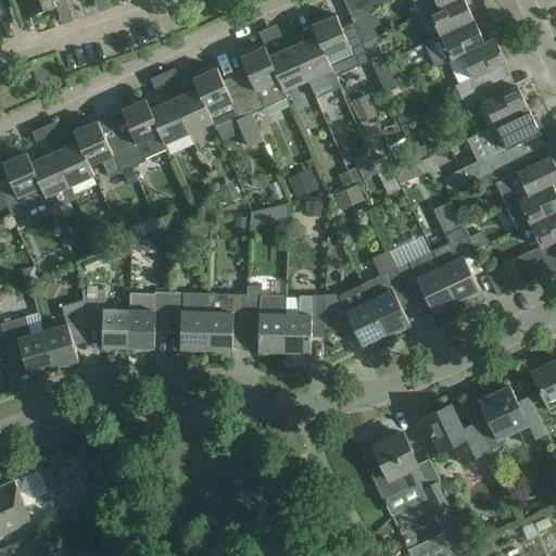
[(53,0),(25,0),(30,15),(55,7),(53,0)]
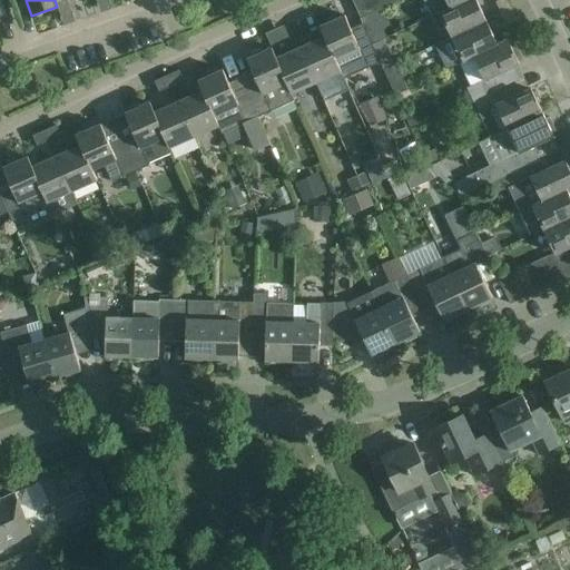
[(373,13),(367,0),(352,0),(361,19),(373,13)]
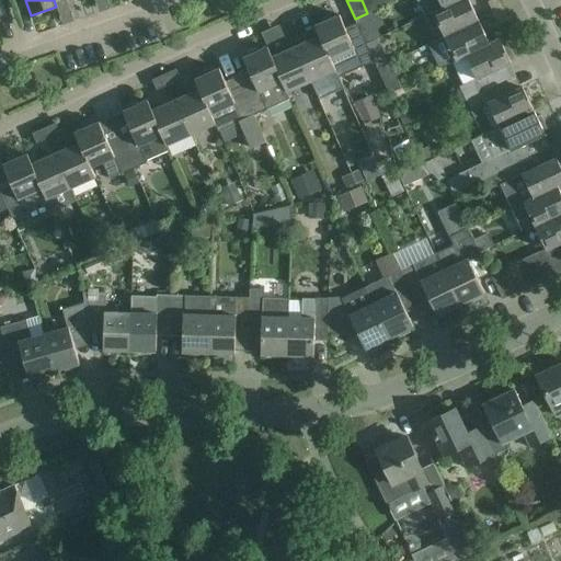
[(379,8),(376,0),(362,0),(367,13),(379,8)]
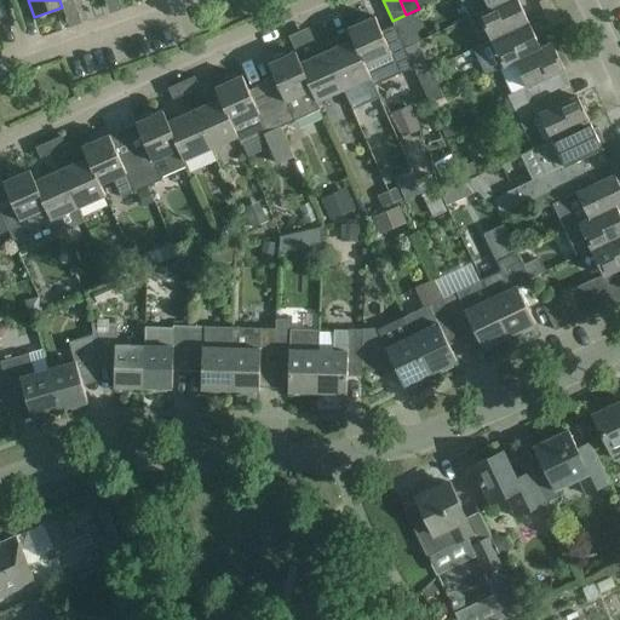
[(461,0),(471,18),(478,15),(509,0),(461,0)]
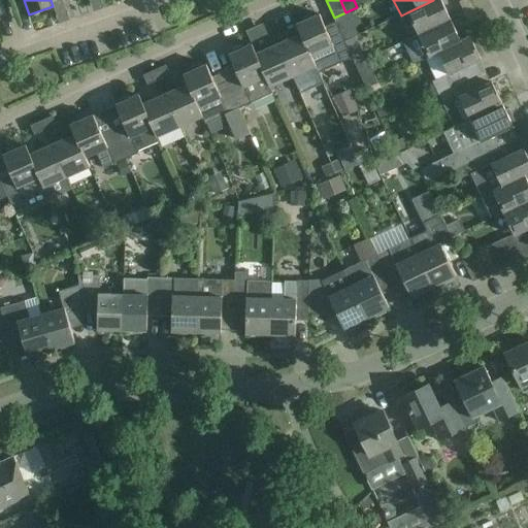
[(440,0),(433,0),(407,12),(418,34),(450,19),(440,0)]
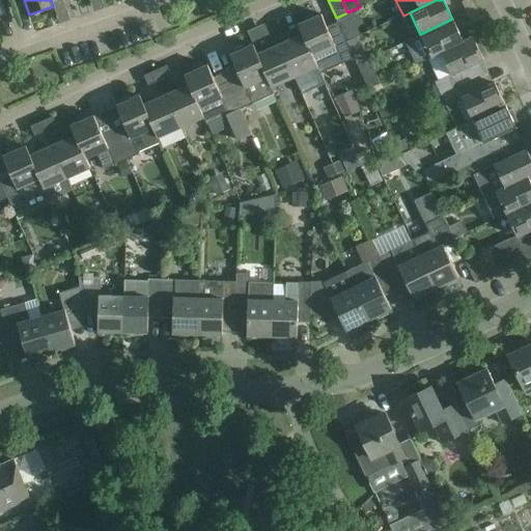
[(464,0),(462,1),(467,12),(476,8),(472,0),(464,0)]
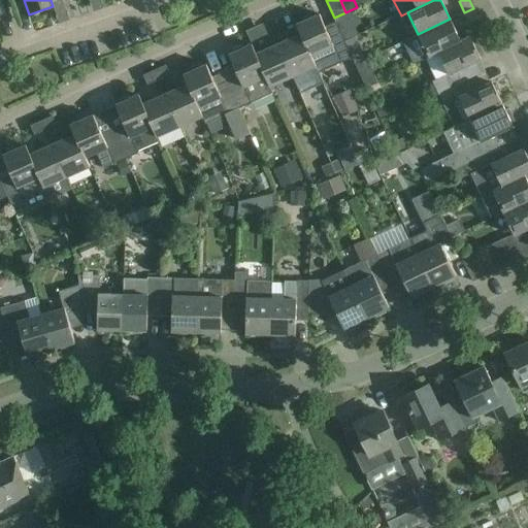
[(473,8),(464,12),(469,24),(479,20),(473,8)]
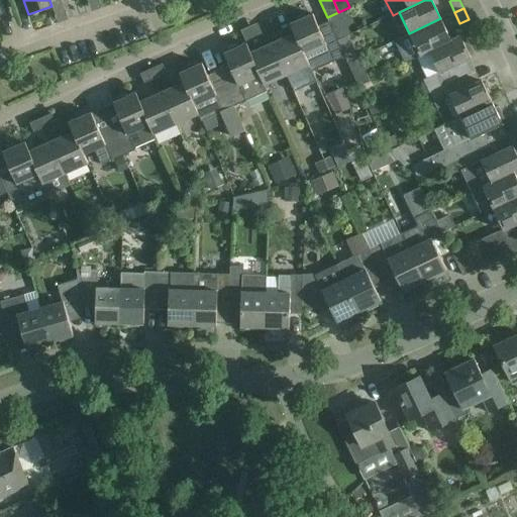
[(292,22),(291,23),(295,32),(309,64),(312,71),(343,57),(336,40),(333,32),(331,29),(321,34),(312,14),(302,18),(301,16),(291,20),(292,22)]
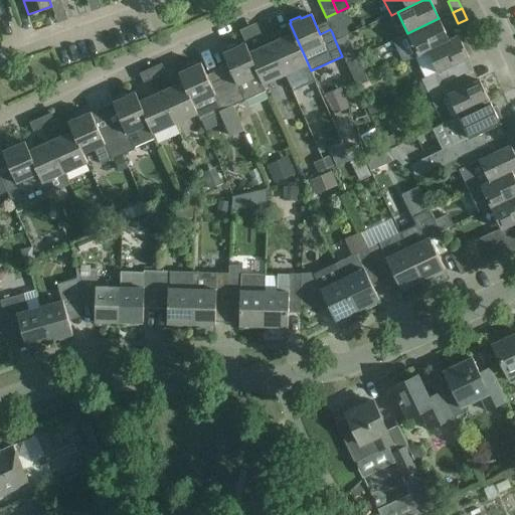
[(439,18),(407,33),(417,56),(427,51),(450,41),(439,18)]
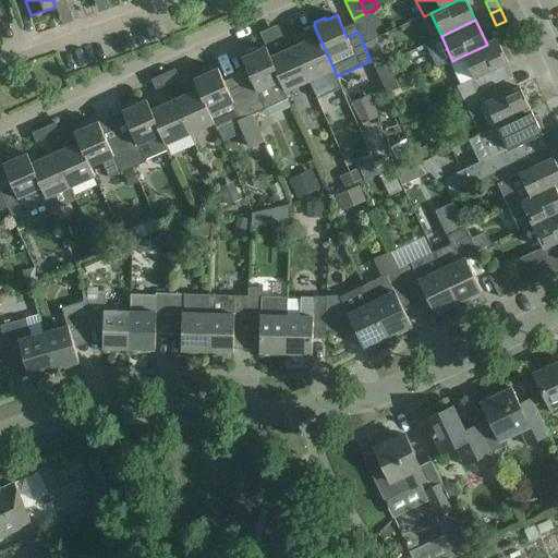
[(376,37),(373,28),(360,35),(363,44),(376,37)]
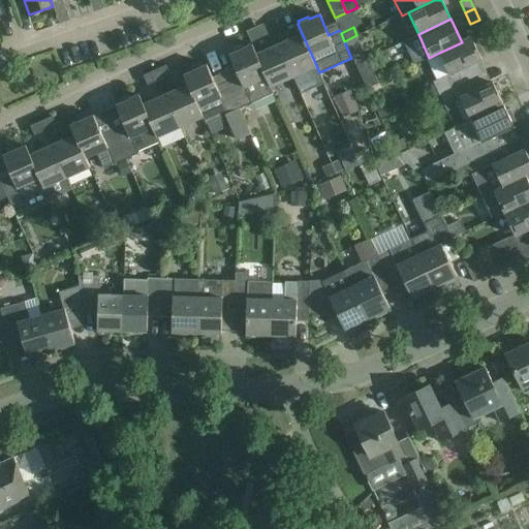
[(316,65),(302,33),(279,43),(293,75),(316,65)]
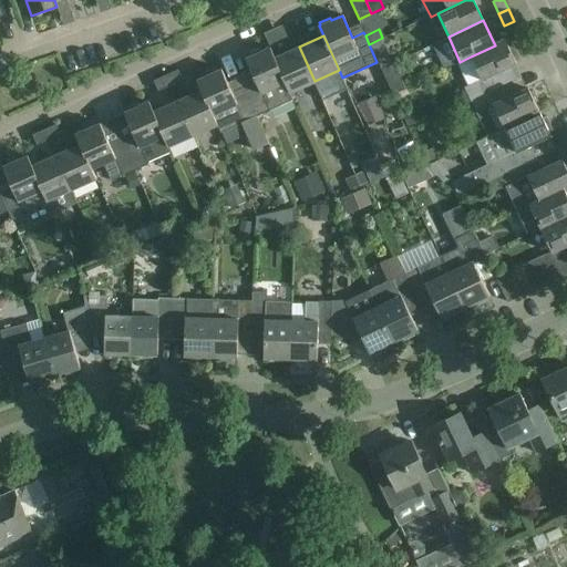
[(508,47),(505,40),(495,45),(471,57),(460,62),(461,62),(472,58),(482,79),(465,86),(471,100),(500,86),(494,74),(516,64),(514,60),(518,58),(512,44),(508,47)]
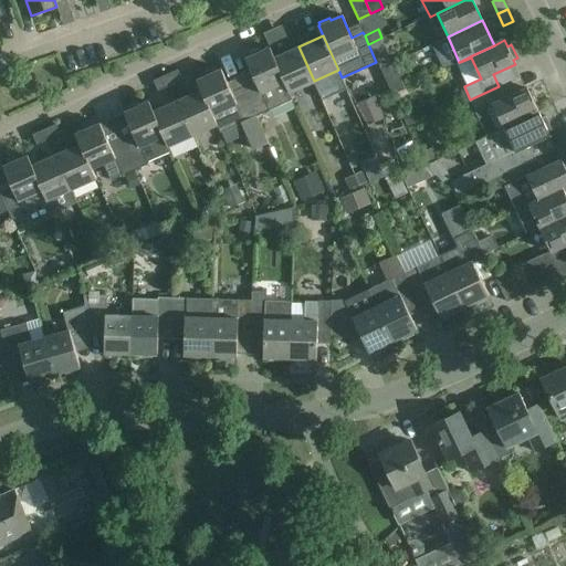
[(290,92),(314,81),(299,46),(274,58),(285,83),(290,92)]
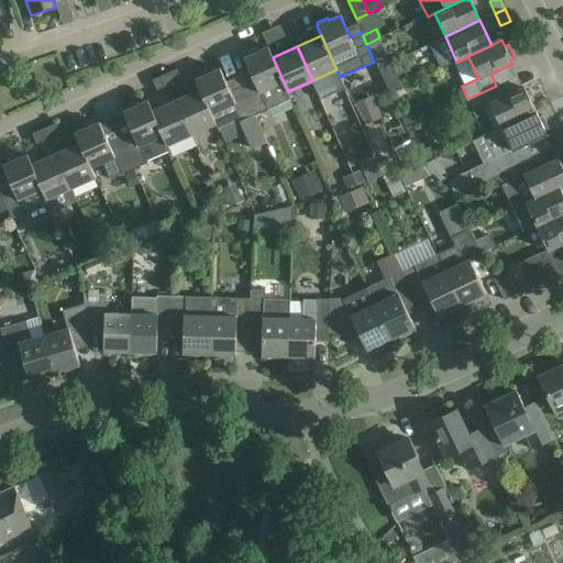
[(241,86),(254,114),(268,109),(268,110),(291,99),(287,91),(288,91),(284,83),(273,57),(268,47),(258,52),(258,50),(247,54),(249,56),(243,58),(253,80),(241,86)]
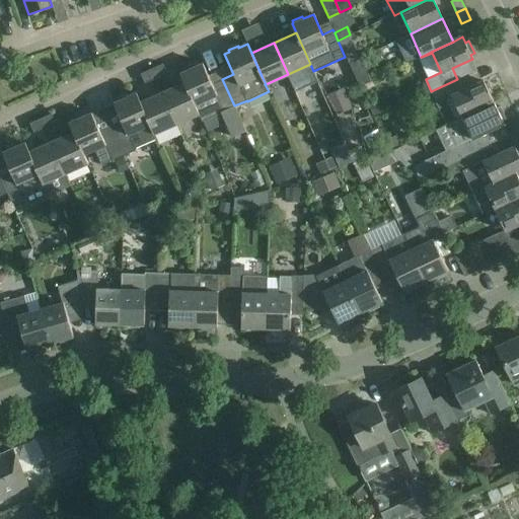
[(189,70),(180,73),(199,115),(199,114),(203,122),(221,114),(232,137),(245,131),(234,105),(222,79),(211,83),(203,64),(199,65),(198,63),(188,67),(189,70)]
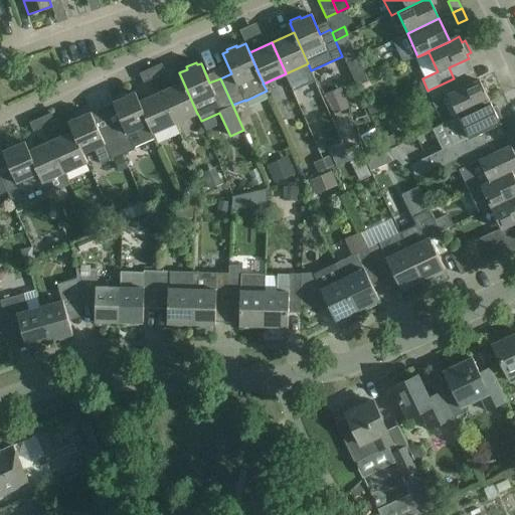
[(155,77),(166,73),(161,63),(151,68),(155,77)]
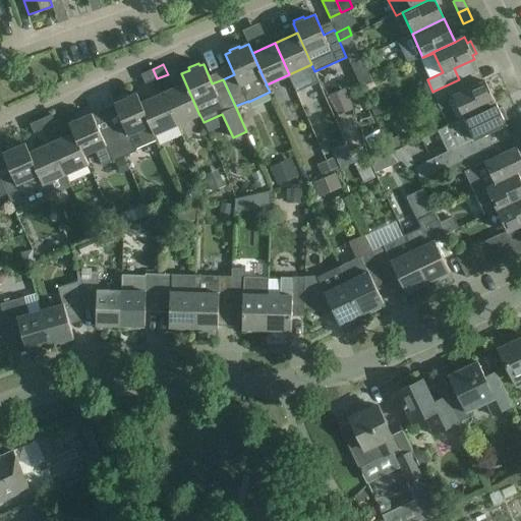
[(146,83),(157,78),(153,69),(140,74),(146,83)]
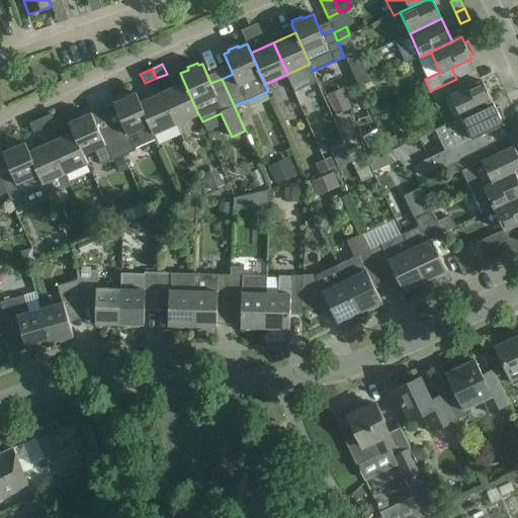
[(366,72),(354,77),(358,83),(358,85),(370,80),(366,72)]
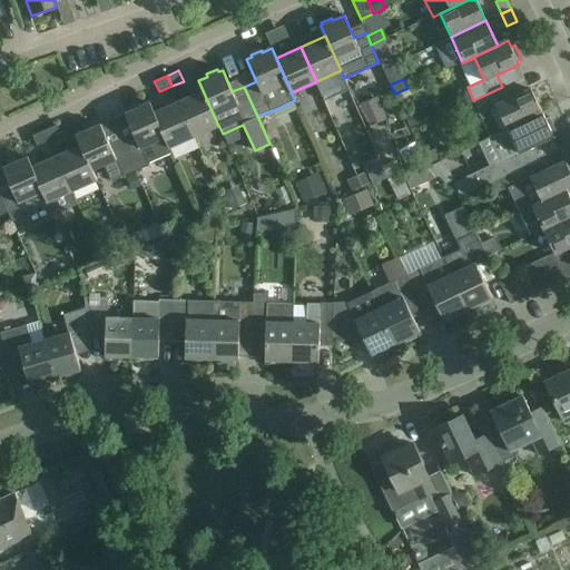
[(194,136),(218,126),(198,80),(197,81),(202,91),(178,101),(194,136)]
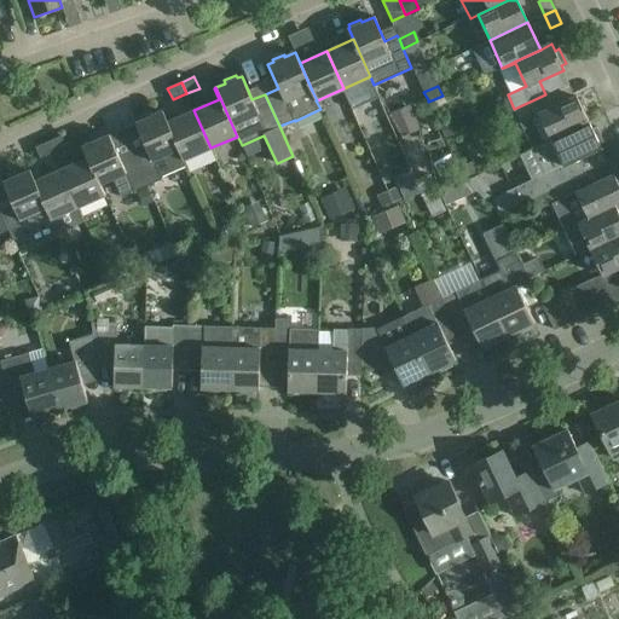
[(514,109),(532,149),(533,149),(589,122),(588,121),(584,113),(588,111),(582,99),(578,100),(576,96),(551,108),(545,94),(514,109)]
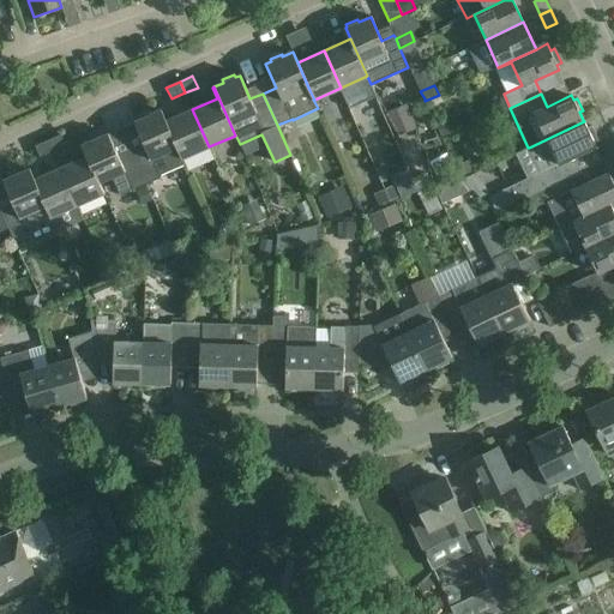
[(182,158),(209,146),(192,109),(166,121),(182,158)]
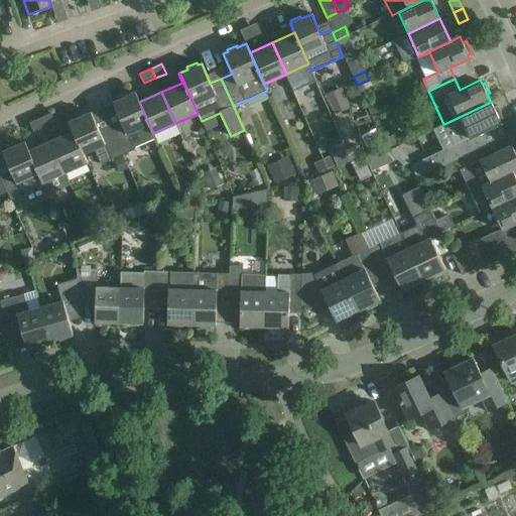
[(111,127),(120,147),(123,154),(135,149),(134,148),(155,139),(152,133),(153,133),(139,102),(135,93),(125,97),(124,95),(114,99),(116,101),(113,103),(122,123),(111,127)]
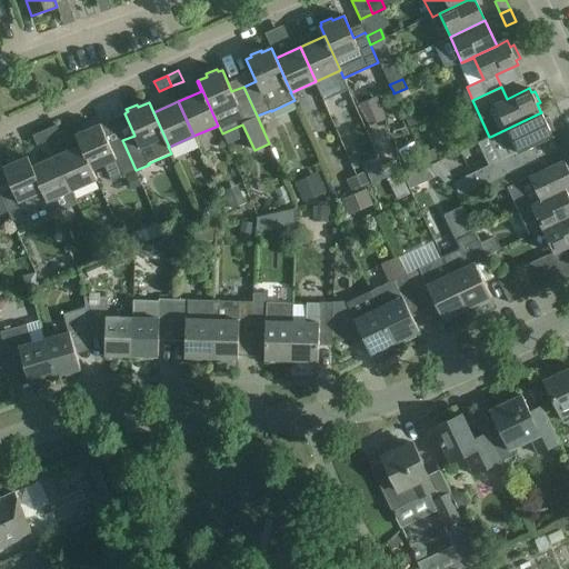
[(406,115),(410,127),(419,123),(413,111),(406,115)]
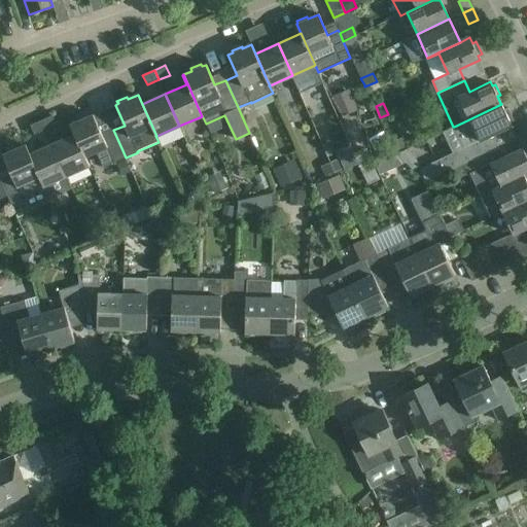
[(512,127),(510,123),(513,121),(507,109),(504,111),(501,104),(454,127),(464,148),(430,164),(430,165),(435,176),(436,176),(456,167),(469,161),(496,147),(491,136),(512,127)]
